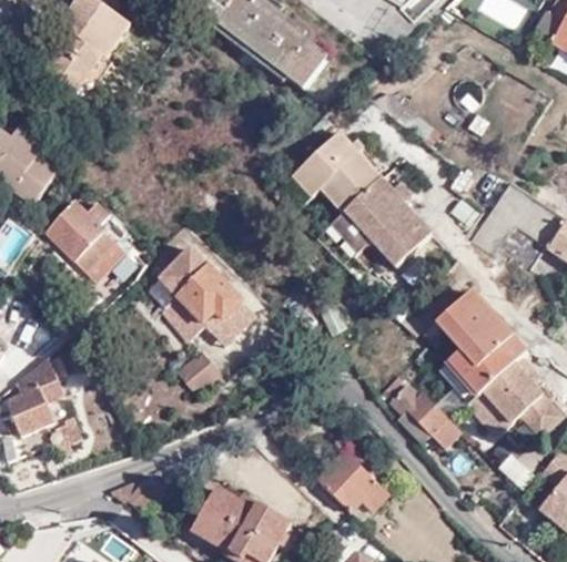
[(77,0),(60,23),(63,26),(68,29),(69,30),(61,41),(43,67),(85,95),(111,58),(107,54),(130,20),(100,0),(77,0)]
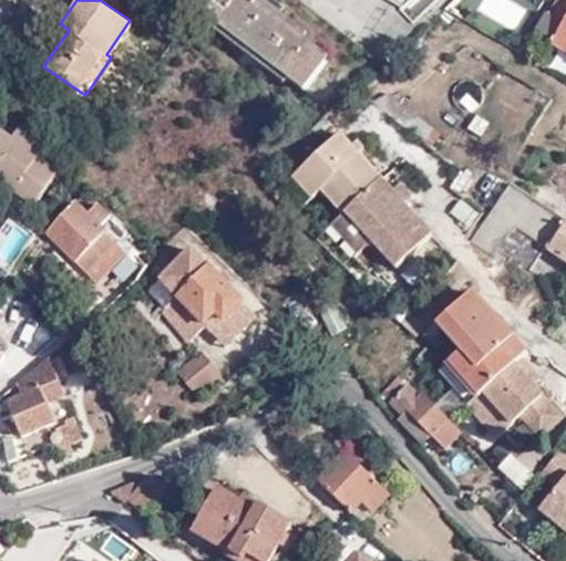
[(185,0),(302,89),(327,54),(255,0),(185,0)]
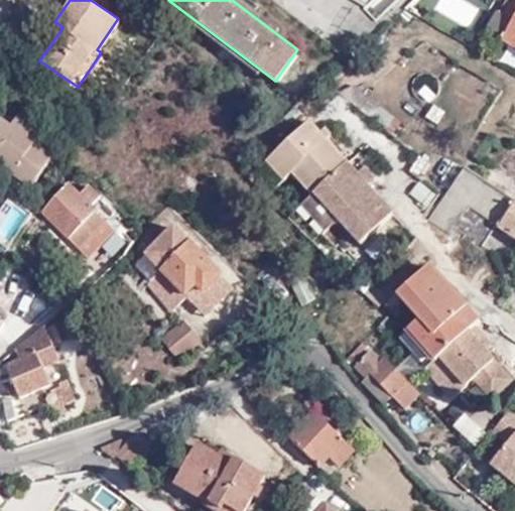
[(357,0),(382,15),(391,0),(357,0)]
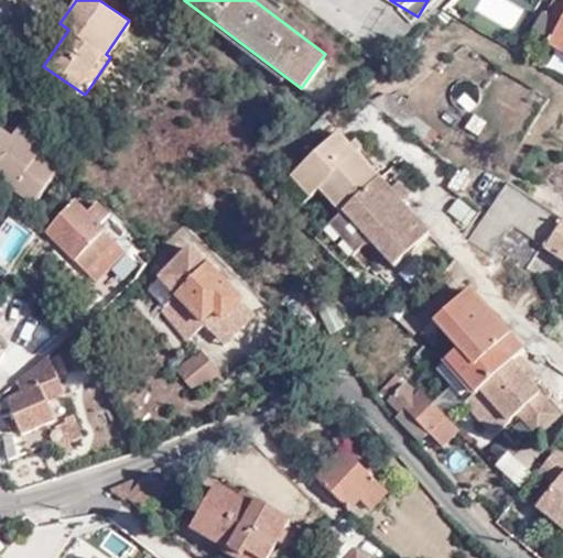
[(547,0),(530,29),(549,41),(562,48),(562,0),(547,0)]
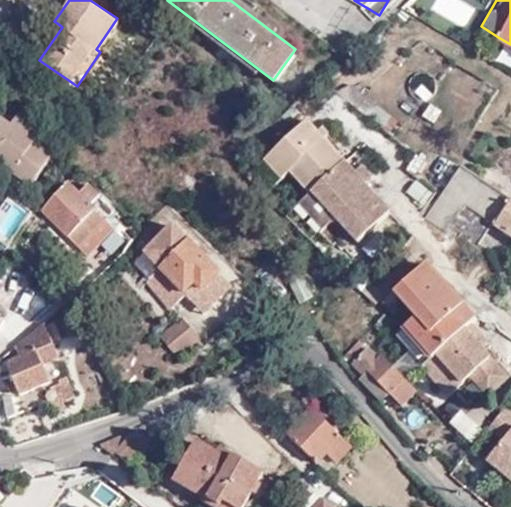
[(61,26),(57,23),(49,34),(55,37),(62,27),(61,26)]
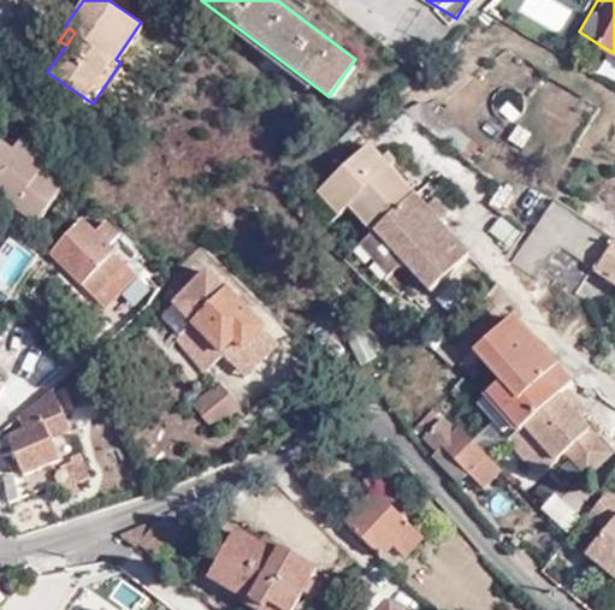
[(0,200),(31,224),(60,185),(40,170),(47,161),(18,138),(10,150),(0,142),(0,200)]
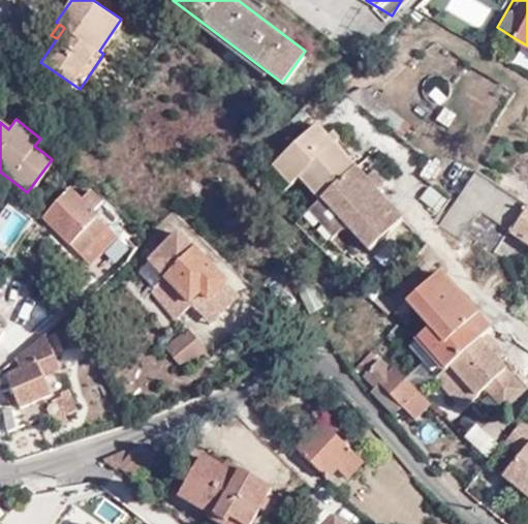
[(335,143),(329,135),(317,123),(275,162),(292,183),(301,175),(320,197),(309,209),(335,236),(346,225),(368,250),(402,219),(377,190),(368,179),(356,166),(335,143)]
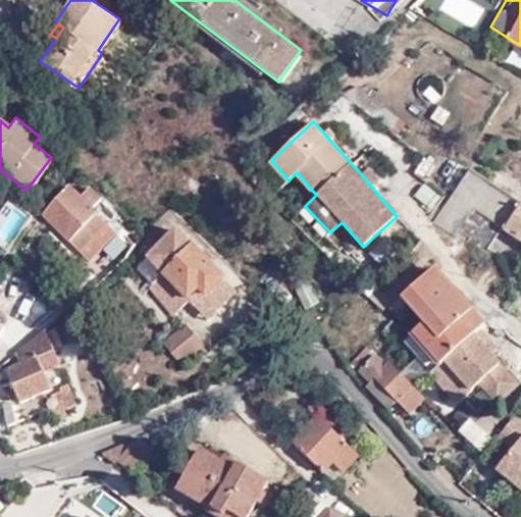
[(329,130),(324,134),(330,141),(334,136),(329,130)]
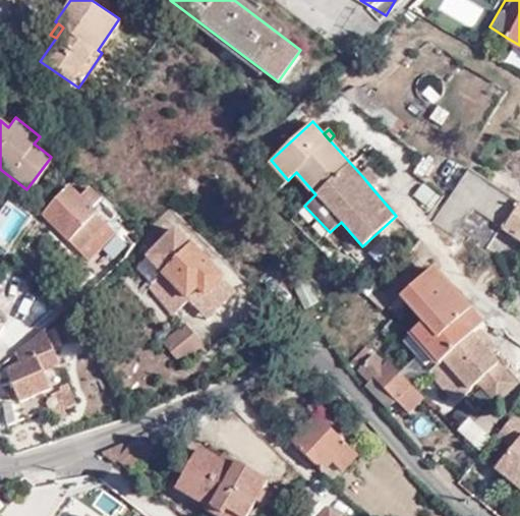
[(454,231),(462,218),(467,210),(472,213),(476,208),(509,230),(519,237),(519,203),(467,169),(464,174),(435,218),(454,231)]
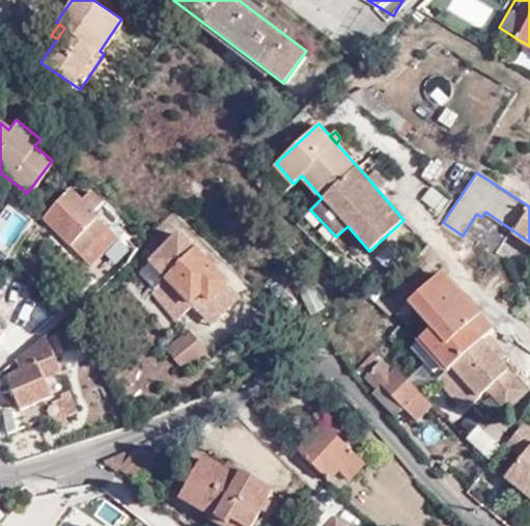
[(375,173),(369,180),(379,191),(385,185),(375,173)]
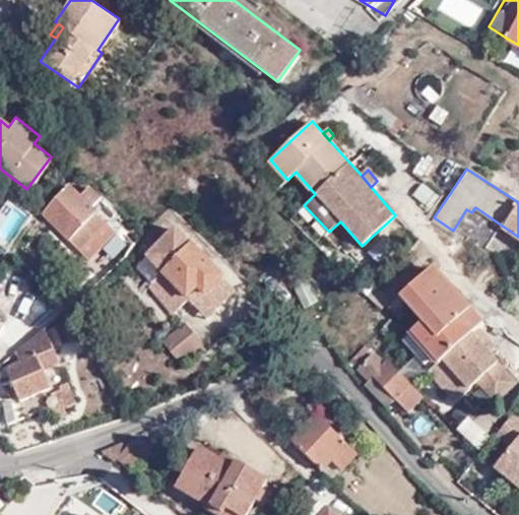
[(75,247),(111,209),(93,194),(84,203),(64,185),(38,213),(75,247)]
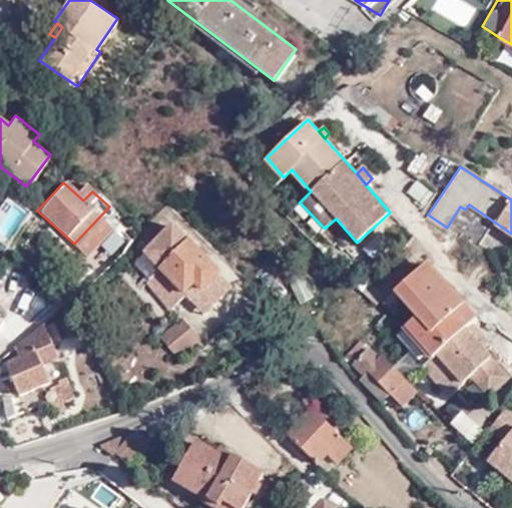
[(0,234),(7,239),(30,210),(10,194),(0,206),(0,234)]
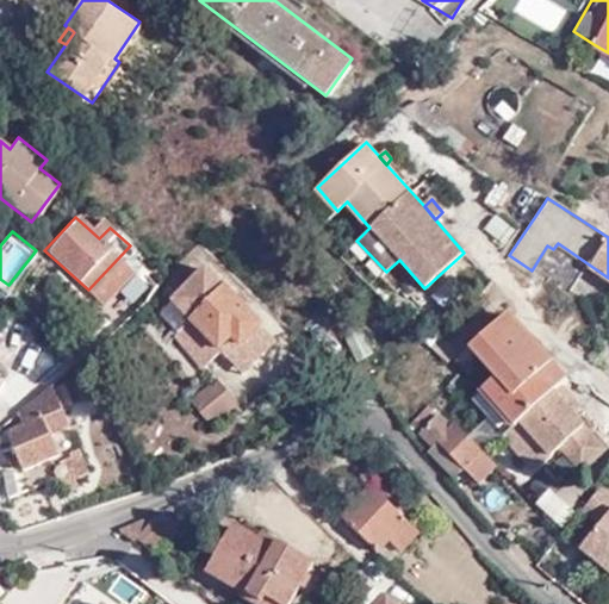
[(184,267),(205,247),(200,242),(179,261),(184,267)]
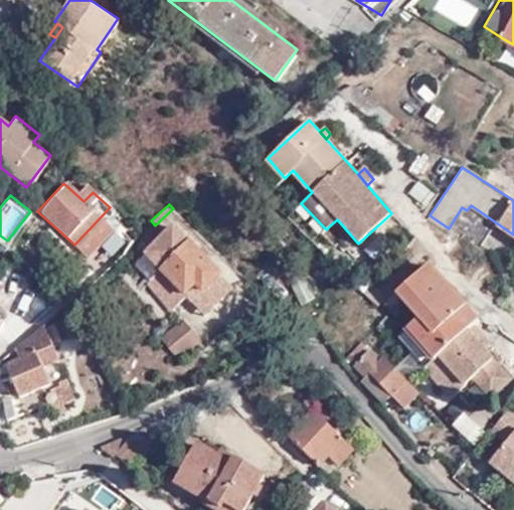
[(496,240),(503,227),(471,205),(467,210),(462,207),(457,215),(496,240)]
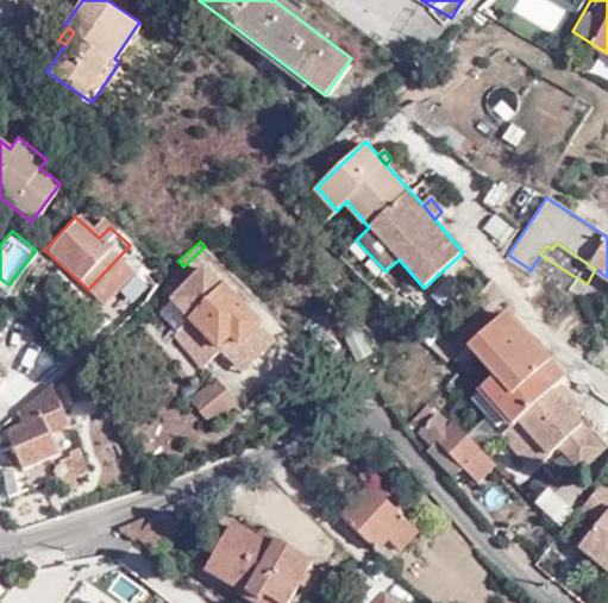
[(238,341),(261,322),(205,265),(192,278),(183,271),(162,291),(169,300),(157,311),(174,330),(188,316),(218,346),(231,334),(238,341)]
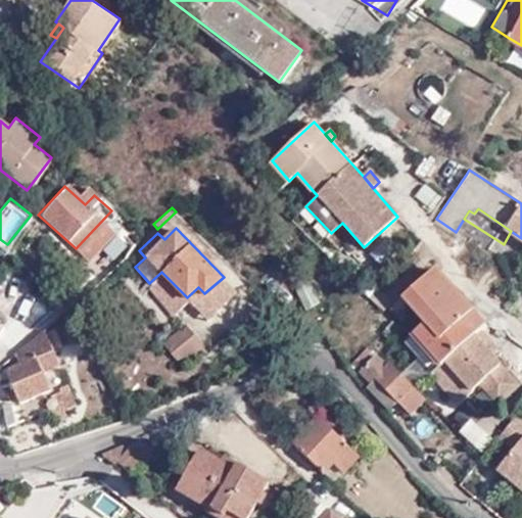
[(447,299),(459,290),(438,267),(415,288),(436,312),(427,320),(416,330),(430,346),(443,362),(438,367),(446,375),(463,395),(464,395),(481,380),(497,399),(517,382),(492,354),(474,334),(480,329),(487,322),(471,303),(460,314),(447,299)]
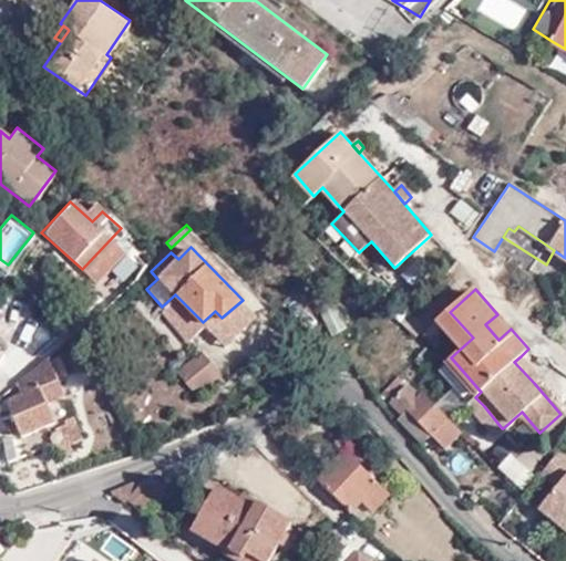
[(203,322),(175,294),(162,307),(191,334),(203,322)]
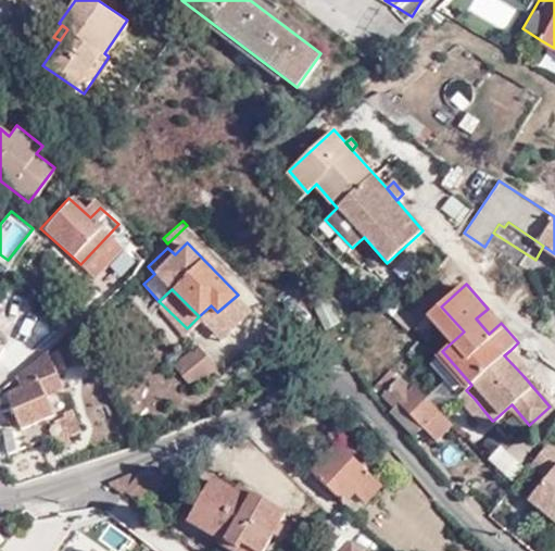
[(248,303),(238,295),(217,312),(211,305),(199,316),(215,333),(248,303)]
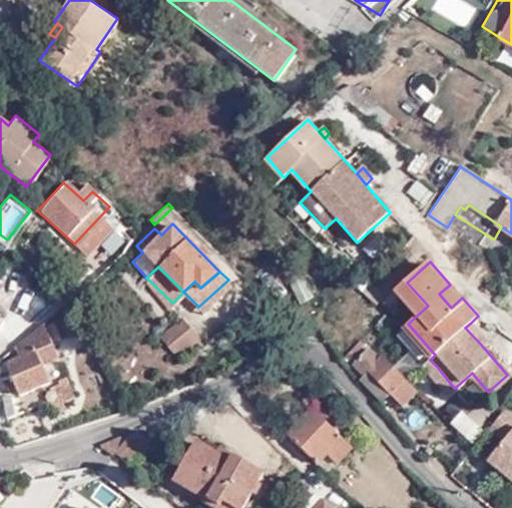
[(398,291),(419,314),(428,306),(407,283),(398,291)]
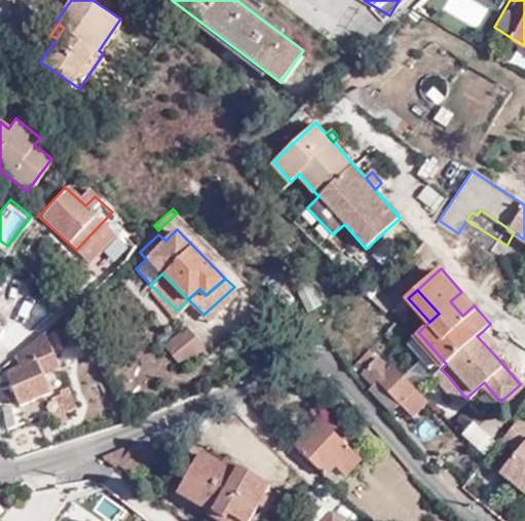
[(474,305),(461,292),(450,301),(462,315),(474,305)]
